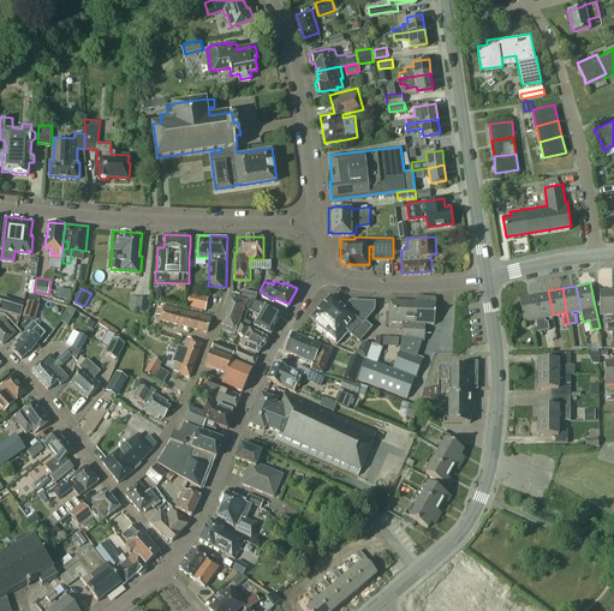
[(600,315),(613,313),(613,289),(600,289),(600,315)]
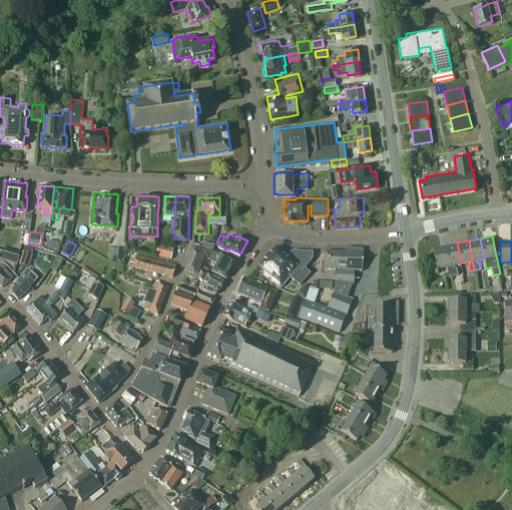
[(156,255),(172,258),(174,245),(159,242),(156,255)]
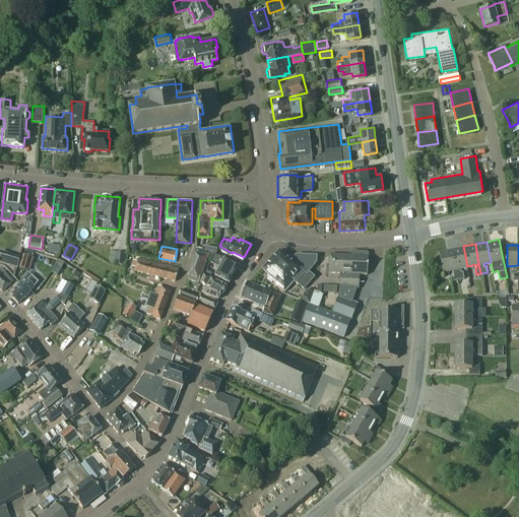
[(461,270),(461,267),(467,266),(463,246),(451,249),(455,269),(457,278),(465,277),(463,270),(461,270)]
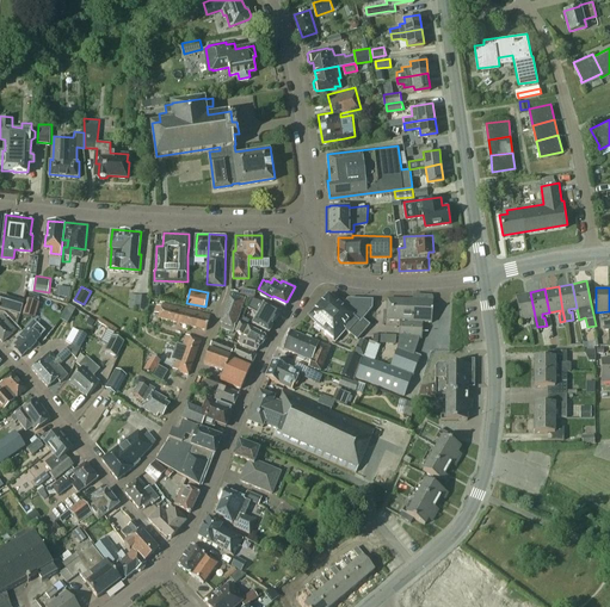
[(149,308),(151,292),(133,291),(131,305),(149,308)]
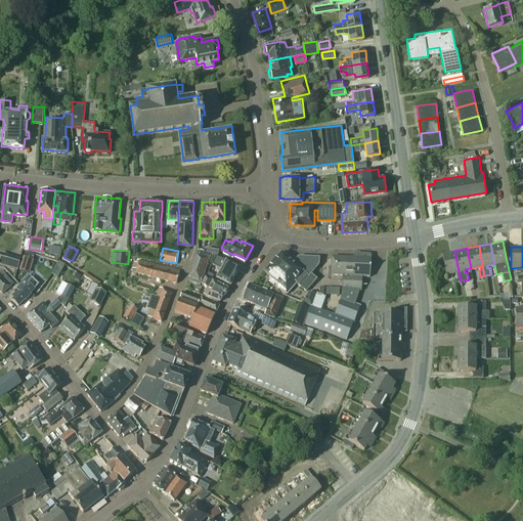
[(211,254),(201,251),(200,253),(198,252),(190,274),(191,274),(190,277),(191,277),(190,279),(201,284),(211,254)]
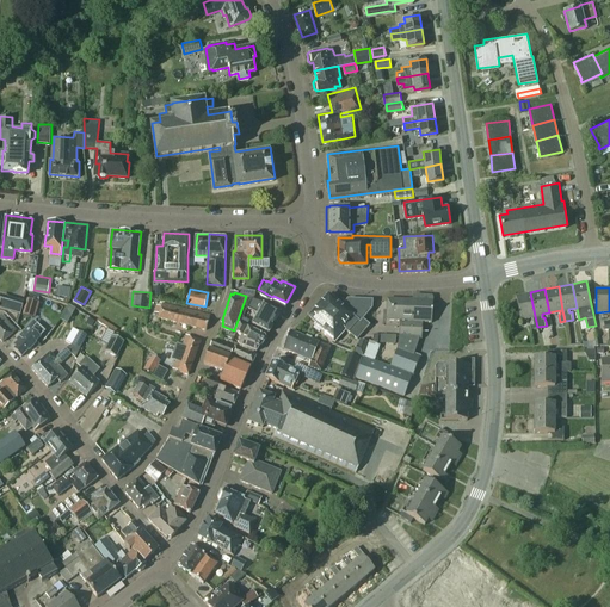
[(334,339),(345,327),(358,338),(371,323),(364,317),(374,305),(374,297),(349,296),(347,295),(343,301),(332,292),(328,292),(315,307),(314,305),(308,311),(309,313),(309,314),(316,320),(314,322),(334,339)]
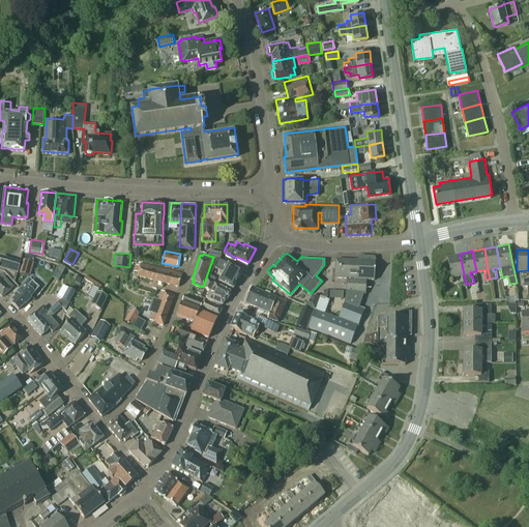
[(466,284),(464,274),(460,254),(447,256),(451,276),(462,274),(463,281),(461,281),(461,285),(466,284)]
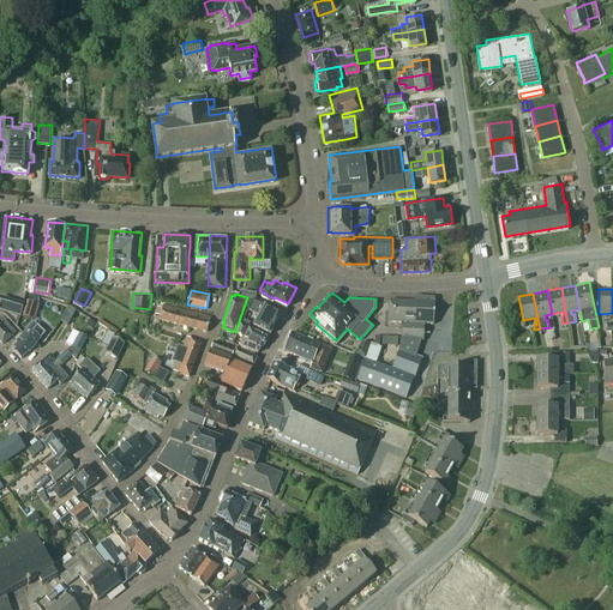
[(401,348),(394,367),(414,374),(416,375),(424,356),(418,354),(424,337),(425,338),(425,320),(434,321),(436,297),(434,296),(416,295),(415,296),(415,300),(390,299),(389,319),(402,319),(401,348)]
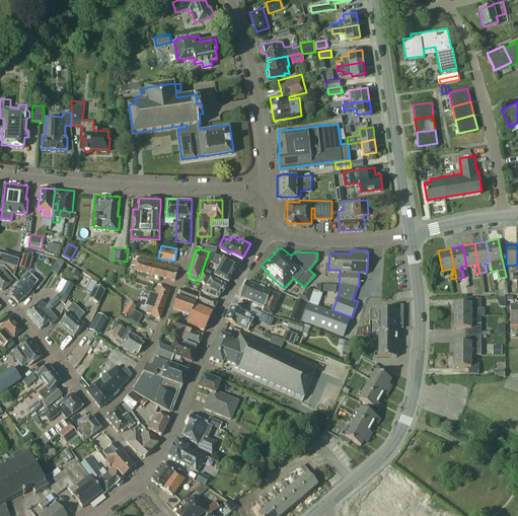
[(11,251),(9,262),(17,264),(19,254),(11,251)]
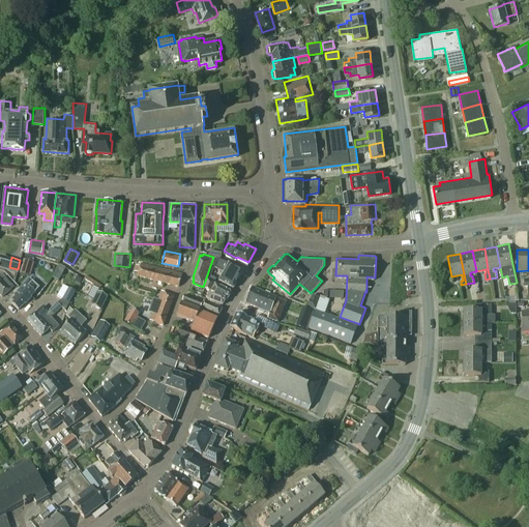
[(20,271),(31,274),(35,260),(24,257),(20,271)]
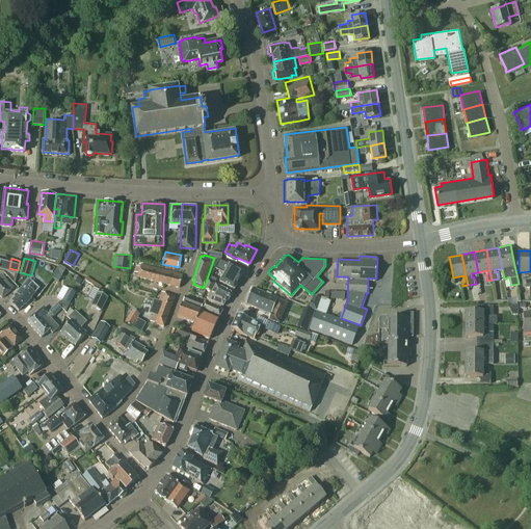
[(220,258),(216,267),(226,271),(220,280),(235,288),(238,281),(238,280),(239,278),(240,278),(244,270),(237,267),(235,267),(235,266),(236,264),(220,258)]
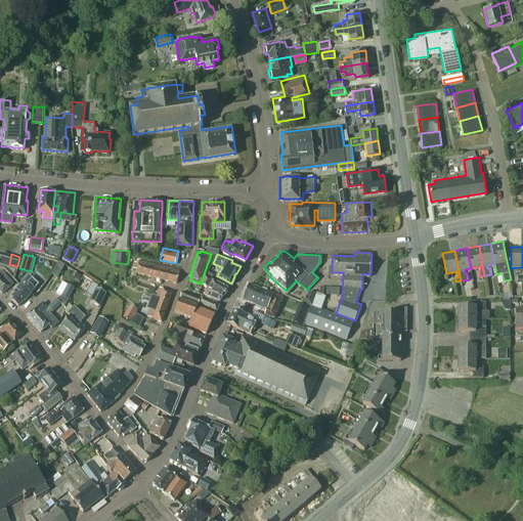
[(162,277),(166,264),(139,258),(139,261),(138,264),(134,263),(133,266),(137,267),(136,270),(162,277)]
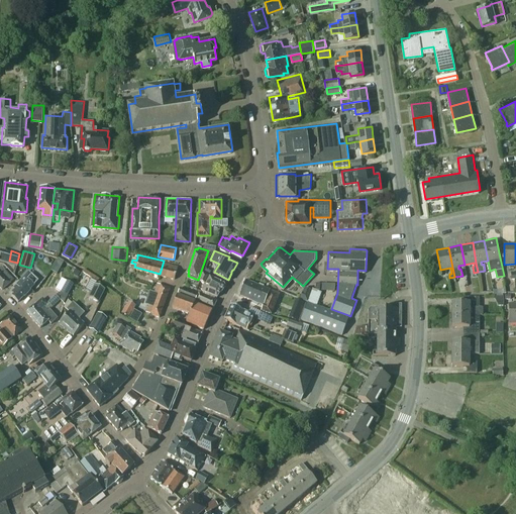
[(164,261),(160,274),(175,278),(179,265),(164,261)]
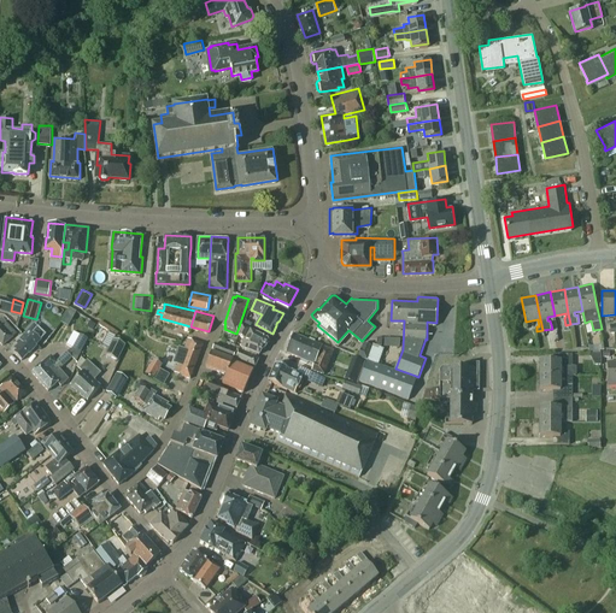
[(0,318),(0,339),(4,342),(16,331),(3,316),(0,318)]
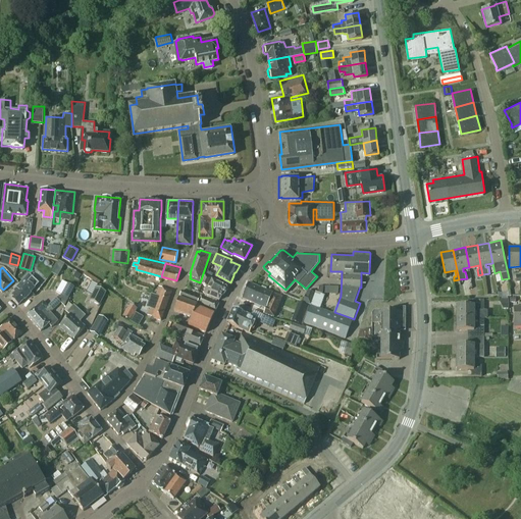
[(205,292),(219,298),(222,293),(225,292),(227,287),(225,284),(217,279),(217,278),(211,275),(212,274),(207,271),(203,281),(207,284),(206,288),(206,289),(205,292)]
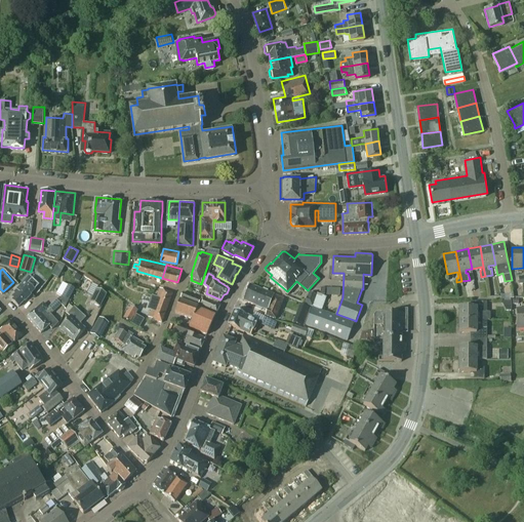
[(39,284),(32,278),(29,281),(26,278),(15,290),(16,291),(13,294),(14,296),(13,298),(19,305),(26,298),(32,292),(32,291),(39,284)]
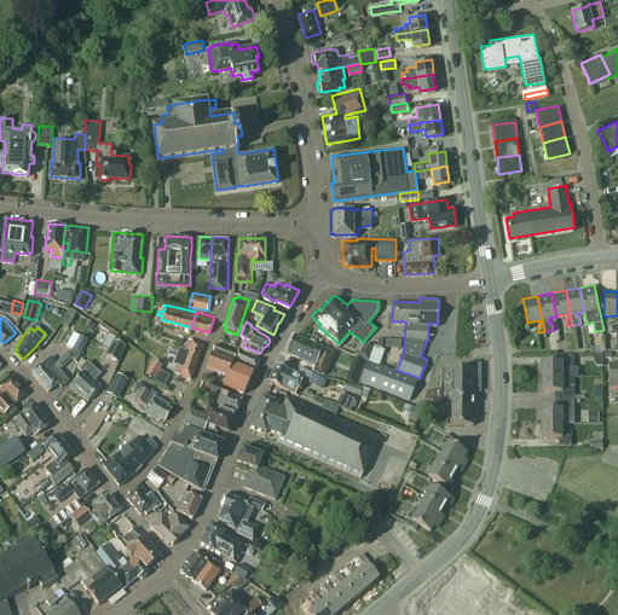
[(110,331),(103,344),(110,347),(107,353),(119,359),(127,343),(115,337),(116,335),(110,331)]
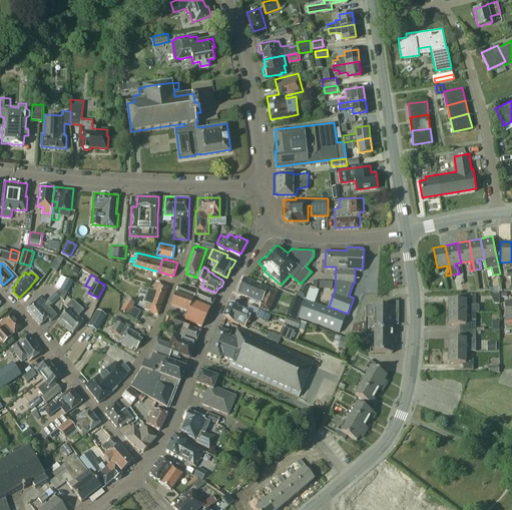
[(67,292),(74,280),(67,276),(61,289),(67,292)]
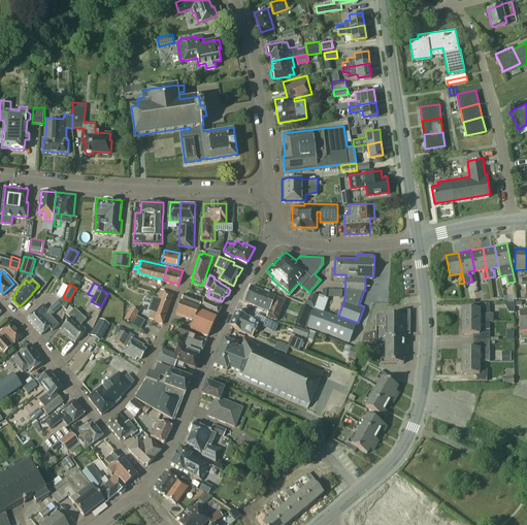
[(264,287),(264,289),(251,284),(244,299),(257,304),(258,307),(262,308),(265,308),(268,309),(267,314),(276,318),(285,299),(274,295),(275,293),(268,291),(269,289),(264,287)]
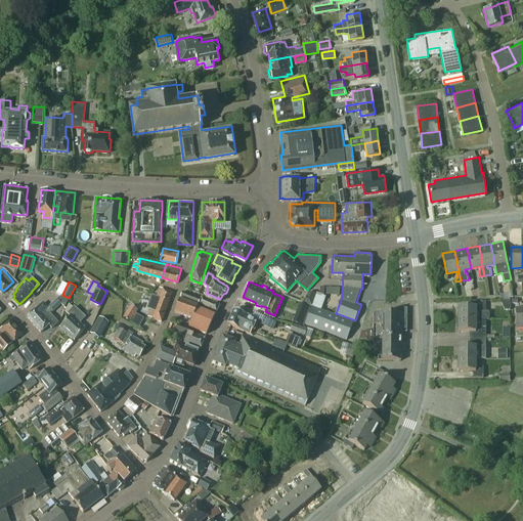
[(328,295),(341,295),(342,286),(329,285),(328,295)]
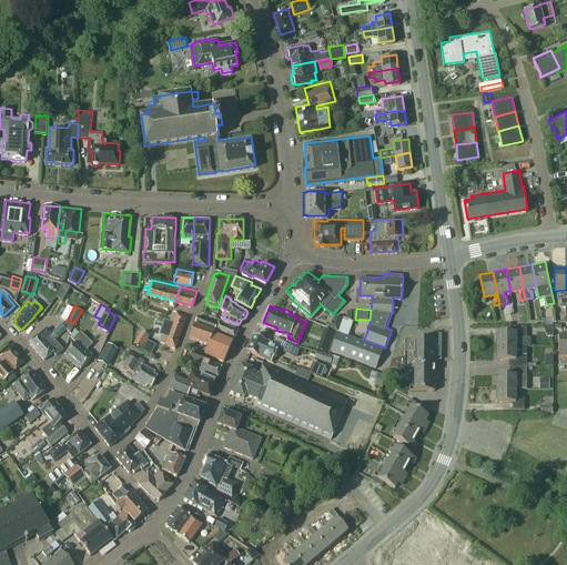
[(165,331),(162,341),(176,346),(188,315),(174,310),(171,320),(166,319),(163,330),(165,331)]
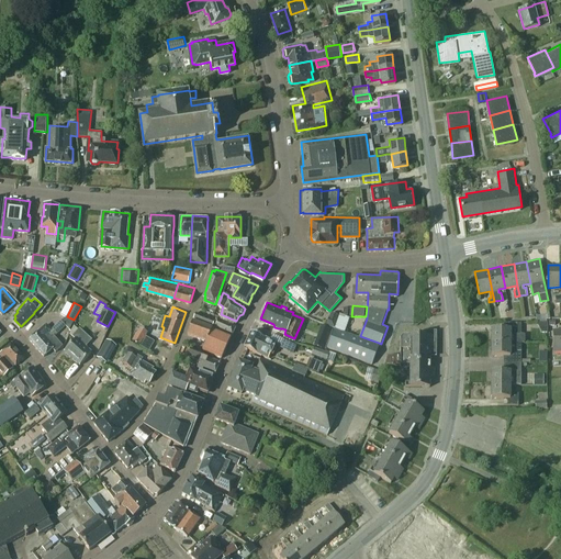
[(193,320),(212,327),(232,335),(236,324),(216,315),(216,317),(197,311),(193,320)]
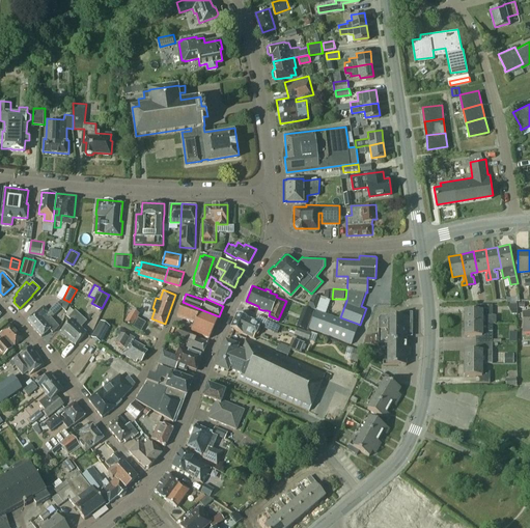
[(309,304),(315,307),(319,297),(313,294),(309,304)]
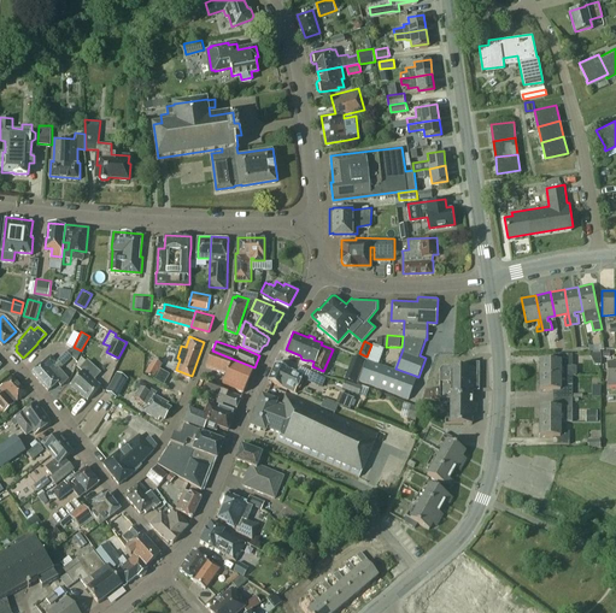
[(385,347),(373,342),(359,377),(409,396),(416,376),(396,369),(380,361),(385,347)]
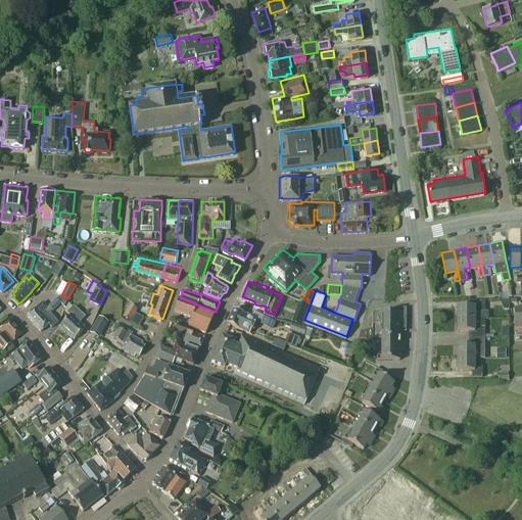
[(50,323),(52,325),(59,319),(52,311),(53,310),(55,311),(63,303),(62,301),(57,296),(48,304),(44,300),(28,314),(42,330),(50,323)]
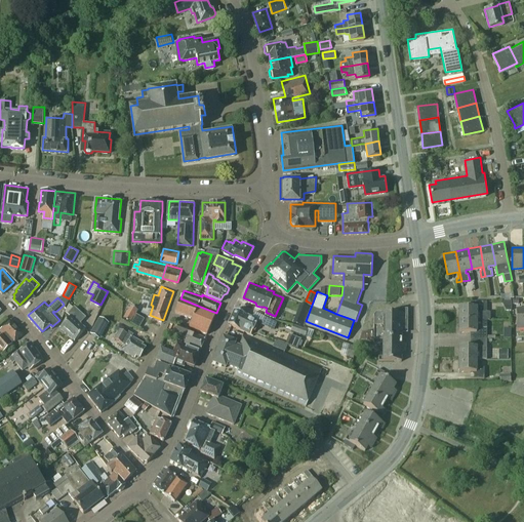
[(216,313),(198,306),(180,298),(175,310),(194,317),(190,325),(208,331),(216,313)]
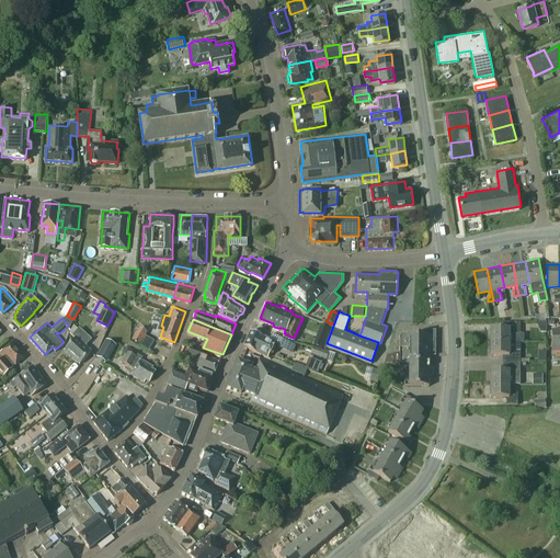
[(510,380),(521,380),(522,338),(525,339),(526,329),(523,329),(523,319),(509,319),(509,325),(490,325),(489,351),(504,352),(504,365),(490,365),(489,394),(509,395),(509,400),(518,401),(520,390),(510,390),(510,380)]
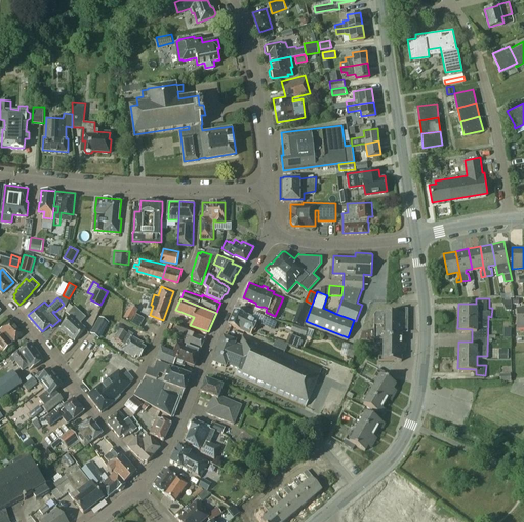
[(71,315),(61,326),(75,339),(85,328),(87,326),(81,321),(80,323),(74,318),(81,310),(75,305),(74,306),(68,312),(71,315)]
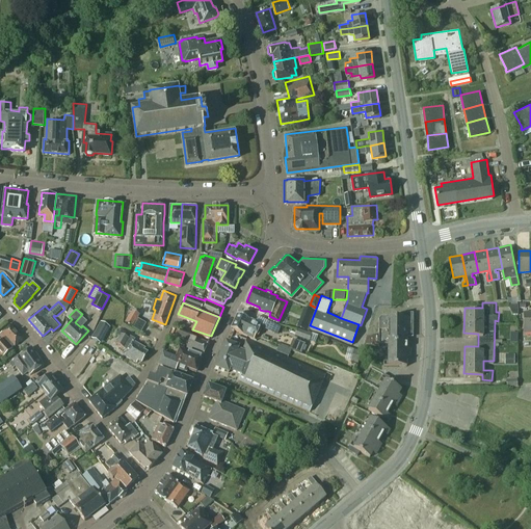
[(133,309),(126,321),(133,325),(140,313),(137,311),(133,309)]
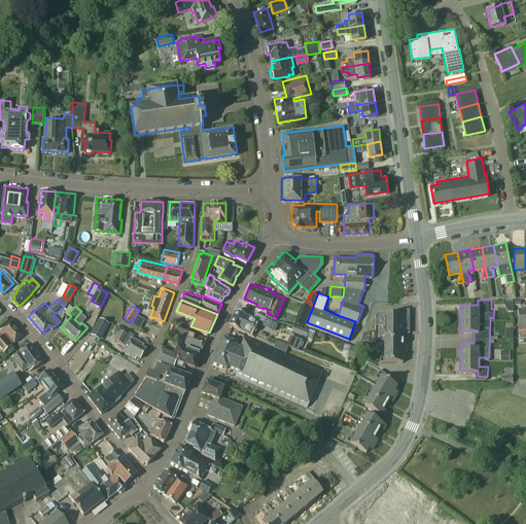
[(229,322),(251,334),(258,318),(236,307),(229,322)]
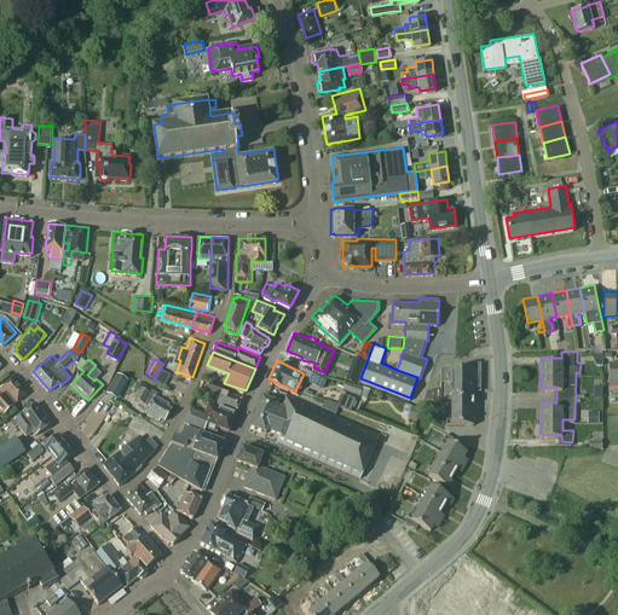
[(472,369),(472,367),(444,367),(442,370),(442,389),(428,389),(425,399),(442,399),(442,404),(452,404),(451,418),(448,418),(448,424),(449,424),(449,428),(462,427),(462,424),(474,424),(473,418),(478,418),(478,404),(474,404),(474,388),(478,388),(479,367),(472,369)]
